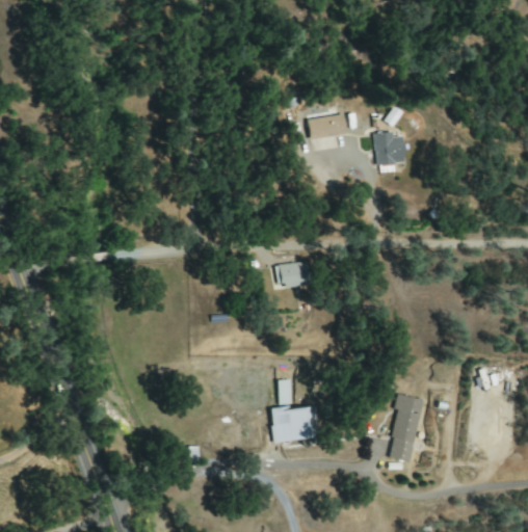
[(310,140),(346,134),(342,114),(307,121),(310,140)]
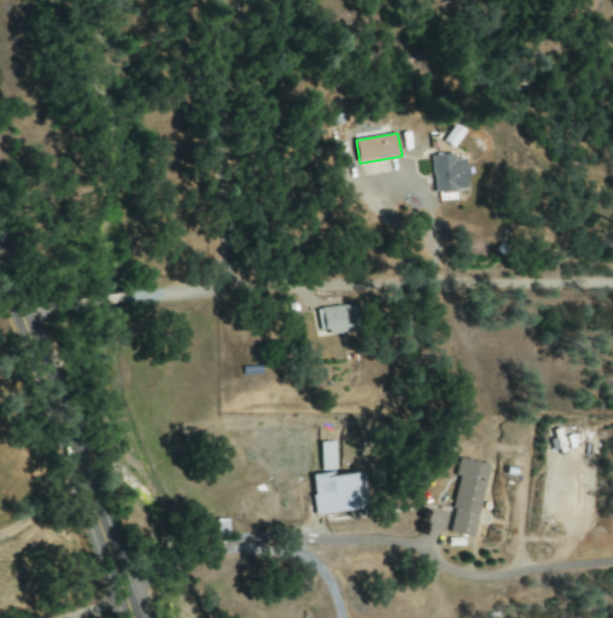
[(435,192),(467,191),(466,158),(454,159),(454,153),(433,155),(435,192)]
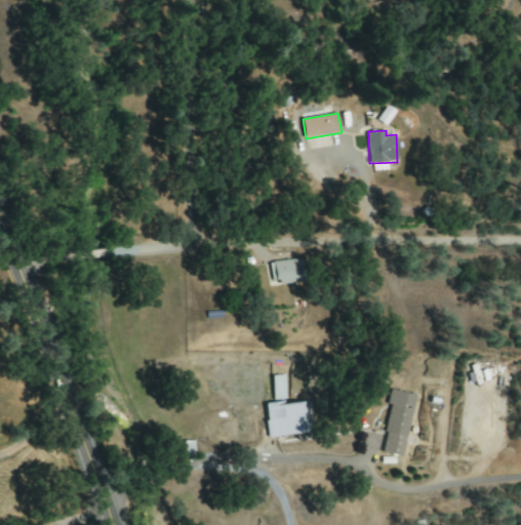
[(306,281),(304,258),(272,261),(274,284),(306,281)]
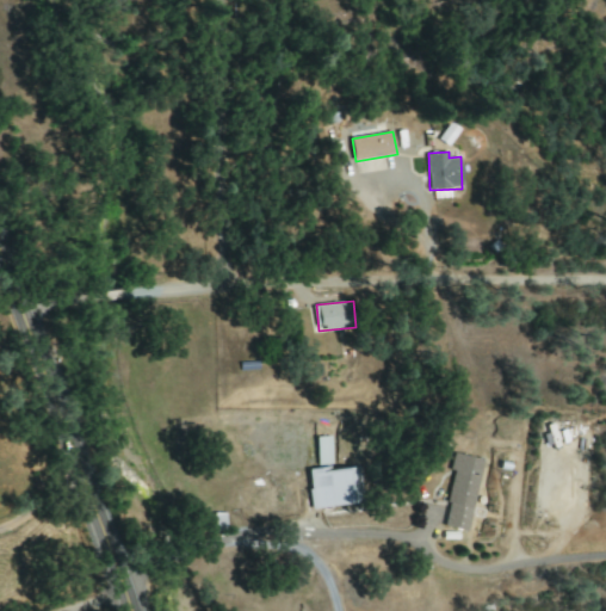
[(321,466),(336,464),(334,436),(319,438),(321,466)]
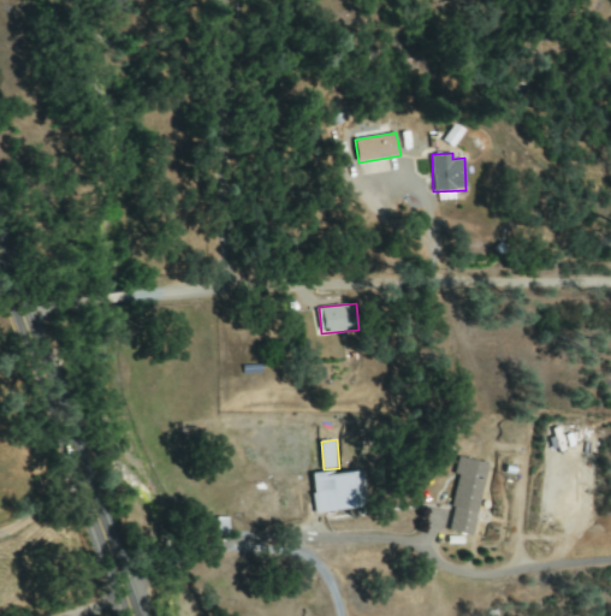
[(490,463),(458,457),(455,474),(460,475),(449,531),(475,535),(490,463)]
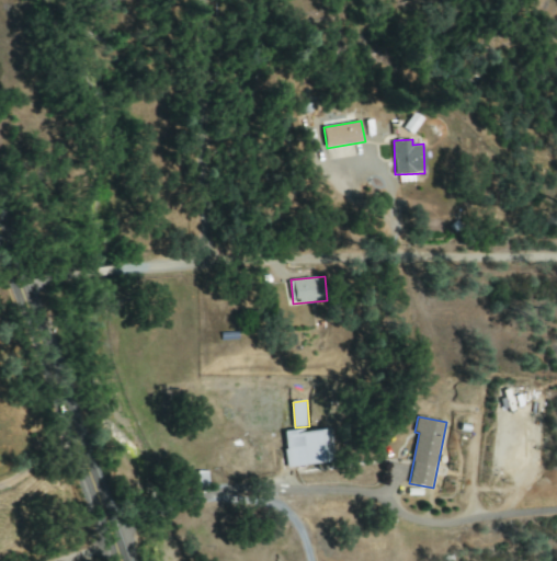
[(285,433),(288,467),(336,461),(331,427),(285,433)]
